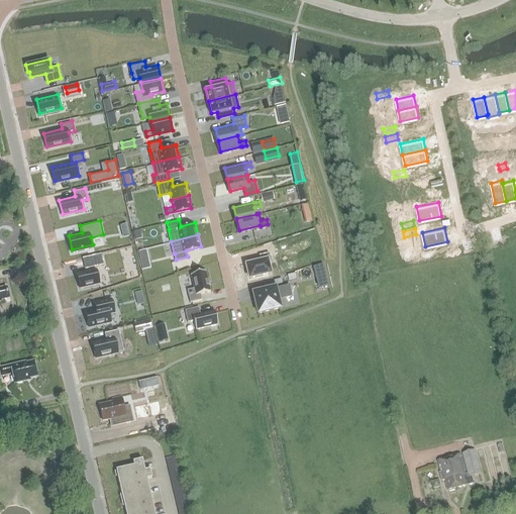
[(139,249),(142,263),(150,262),(146,247),(139,249)]
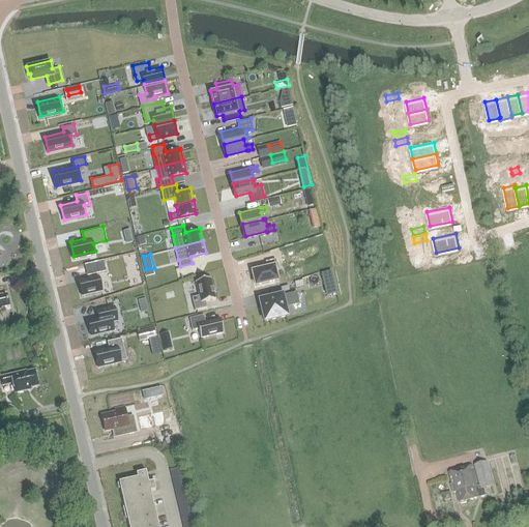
[(268,266),(253,269),(257,284),(277,277),(275,267),(278,266),(276,258),(266,260),(268,266)]
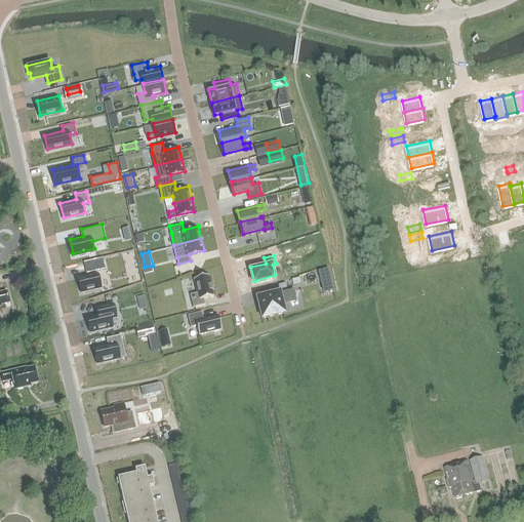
[(103,256),(94,258),(97,269),(105,267),(103,256)]
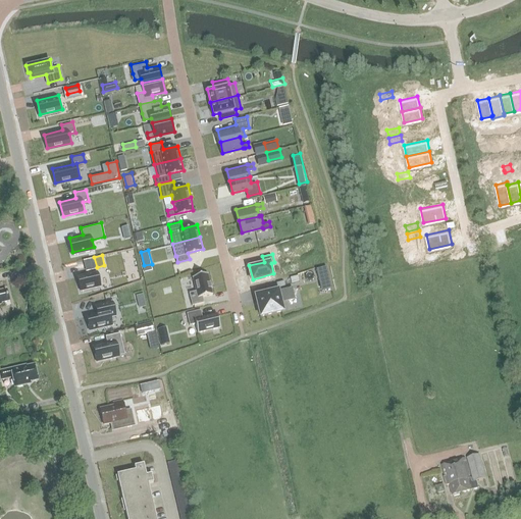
[(326,263),(315,267),(322,290),(333,286),(326,263)]
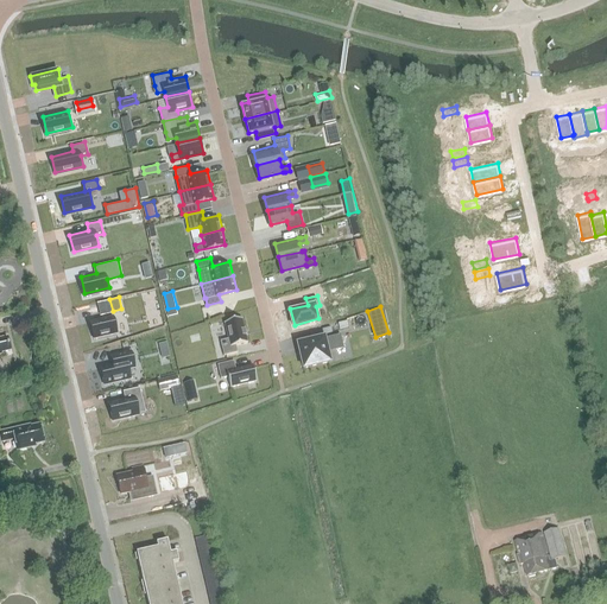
[(117,331),(113,315),(90,319),(94,337),(117,331)]
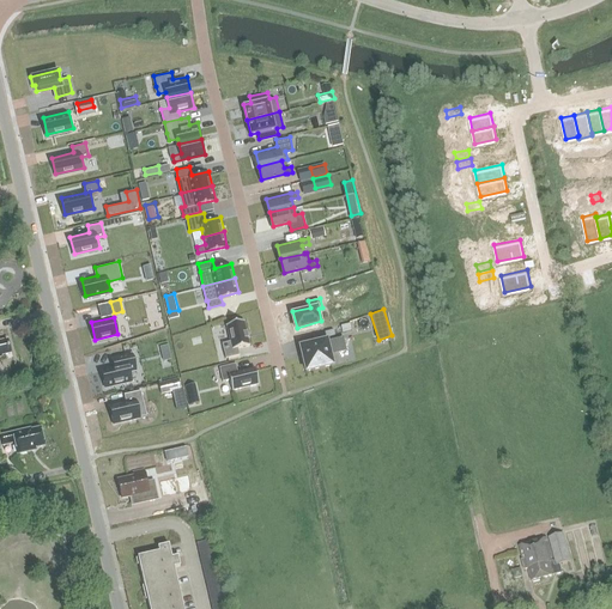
[(231,340),(223,341),(226,357),(241,353),(238,346),(250,343),(244,318),(228,323),(231,340)]
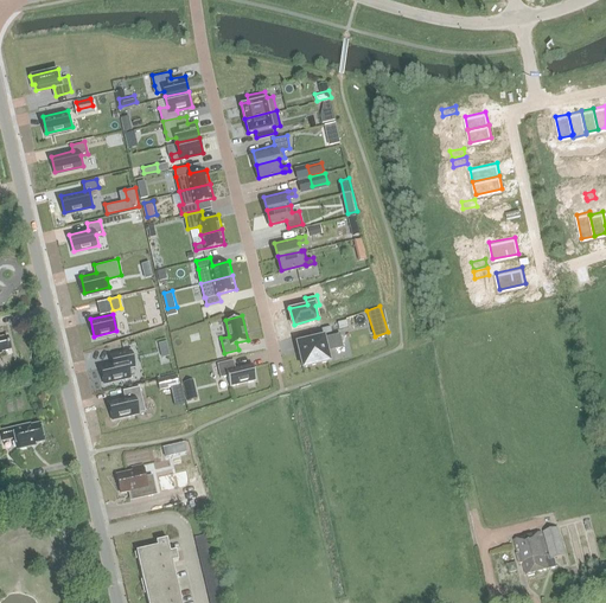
[(324,335),(298,341),(304,365),(330,359),(327,350),(344,346),(340,332),(324,335)]
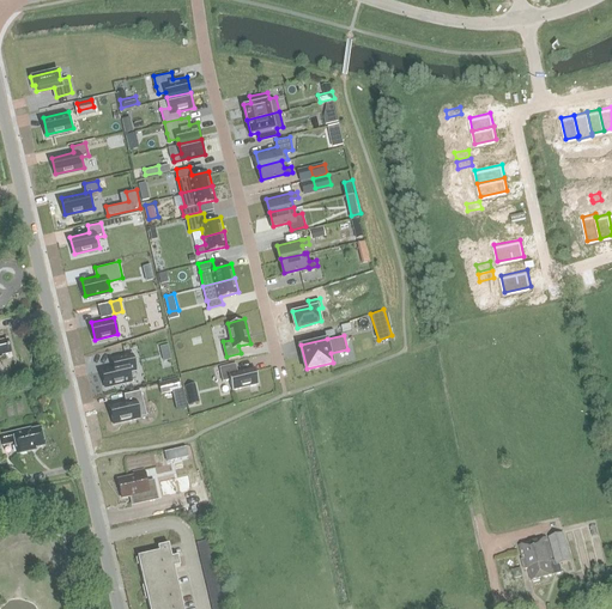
[(0,354),(2,354),(2,353),(12,351),(8,338),(0,339),(0,354)]
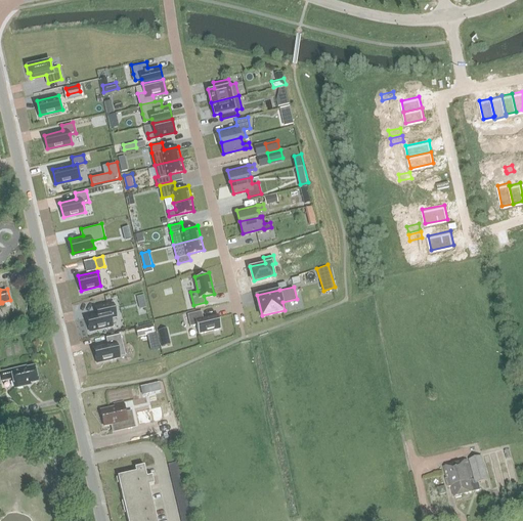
[(102,309),(86,313),(90,329),(113,322),(111,314),(116,313),(113,299),(100,302),(102,309)]
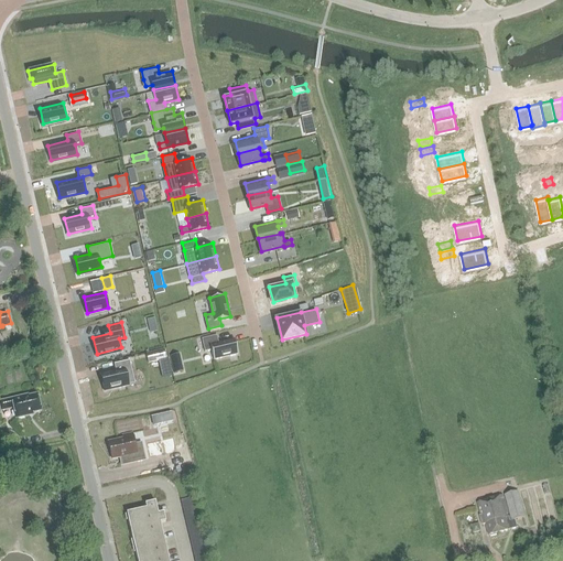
[(217,333),(203,336),(205,349),(212,348),(214,357),(238,352),(235,336),(219,341),(217,333)]
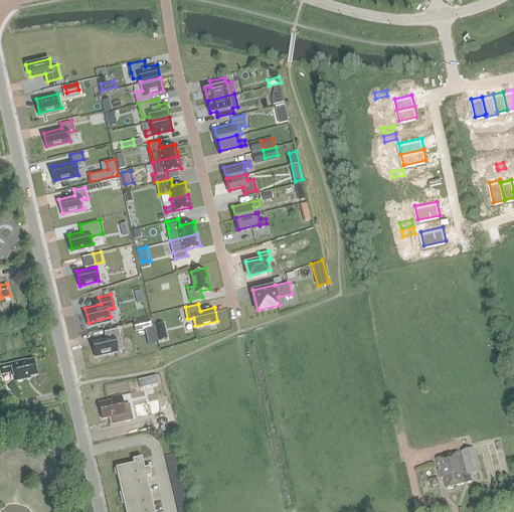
[(165,320),(157,322),(161,337),(169,335),(165,320)]
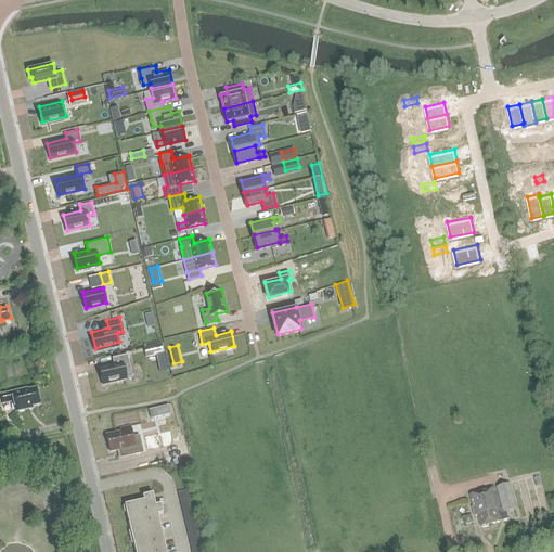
[(133,375),(128,352),(114,356),(115,363),(100,367),(103,383),(127,377),(127,376),(133,375)]
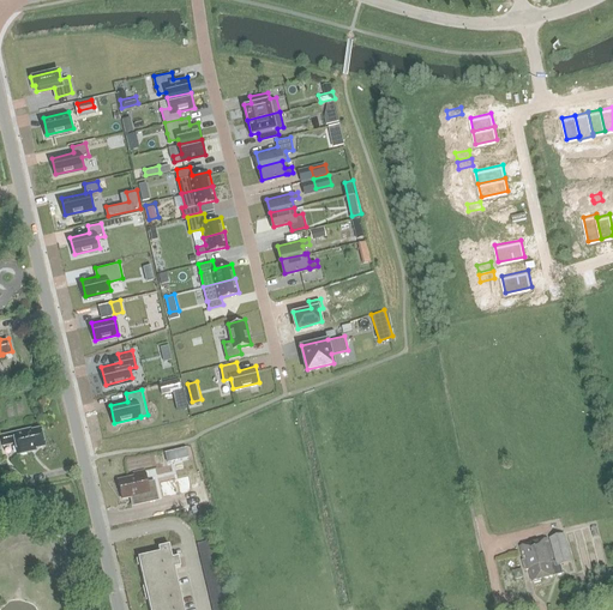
[(16,441),(18,452),(31,450),(31,448),(46,445),(41,427),(31,428),(31,427),(0,434),(0,436),(1,445),(16,441)]
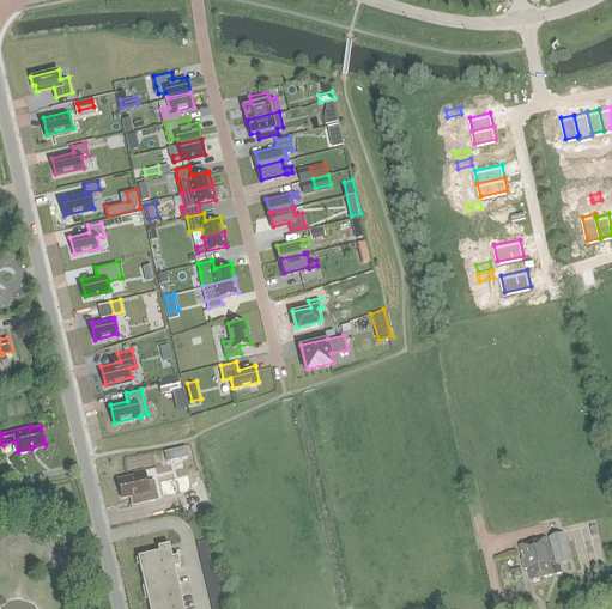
[(119,479),(122,495),(129,494),(132,504),(159,498),(155,479),(147,480),(145,468),(134,470),(134,474),(119,479)]
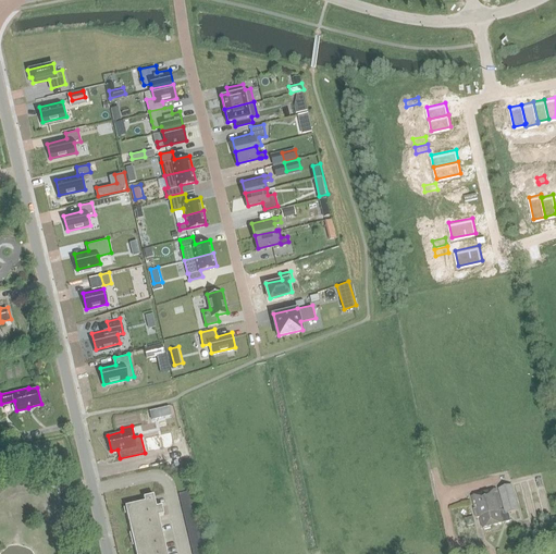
[(477,516),(480,515),(483,526),(485,526),(485,527),(491,526),(491,524),(504,520),(508,519),(511,518),(509,511),(519,508),(513,482),(499,485),(506,507),(503,508),(497,487),(473,493),(472,494),(476,506),(474,506),(477,516)]
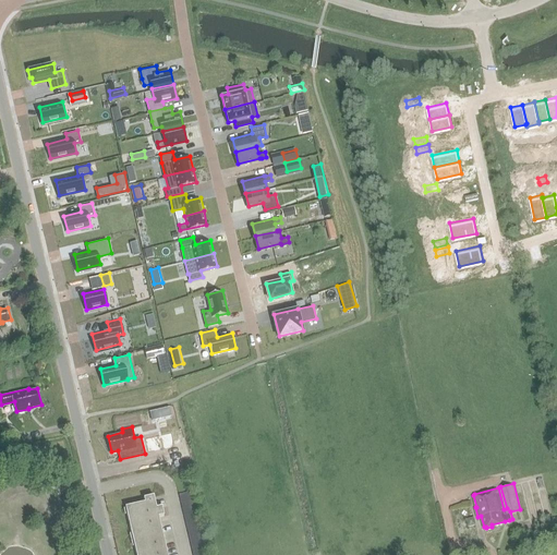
[(181,499),(194,496),(193,490),(180,493),(181,499)]
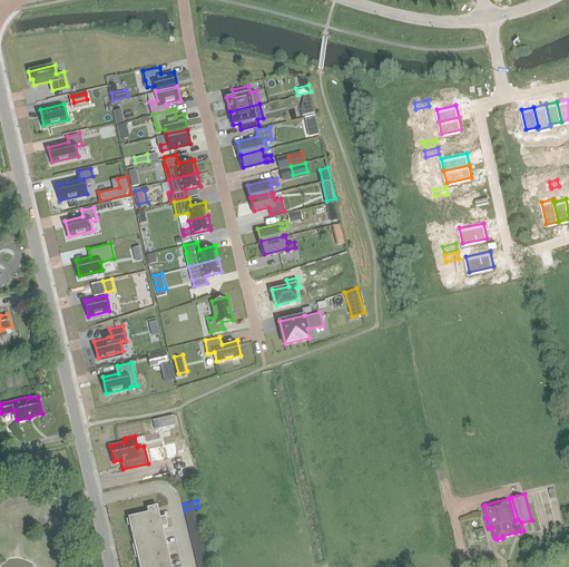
[(172,566),(163,526),(168,525),(166,516),(160,517),(157,505),(147,507),(148,511),(128,516),(140,566),(172,566)]
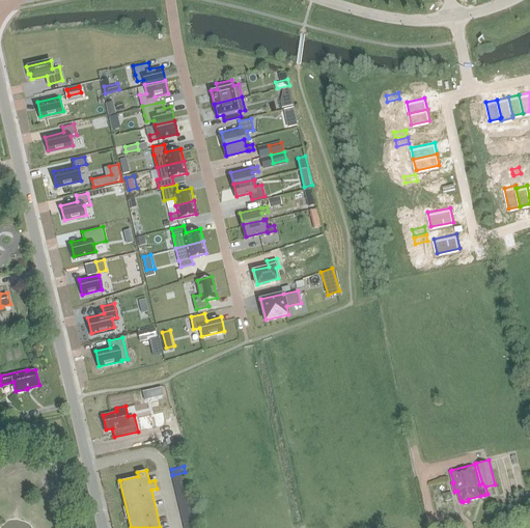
[(187,478),(185,472),(172,475),(174,481),(187,478)]
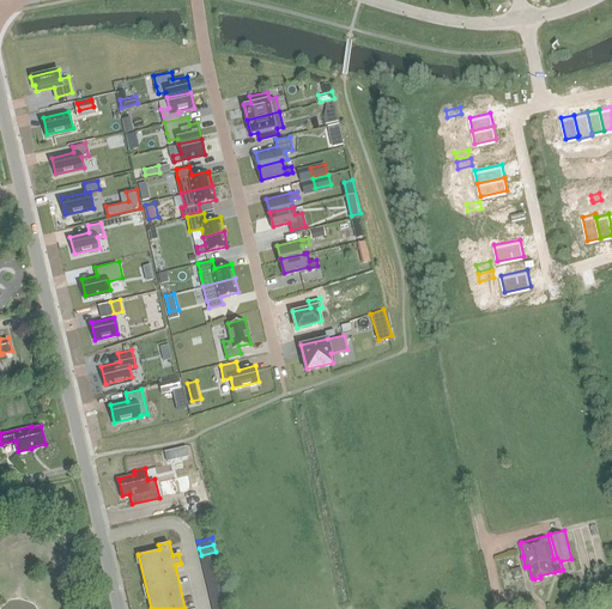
[(217,560),(216,552),(201,555),(203,562),(217,560)]
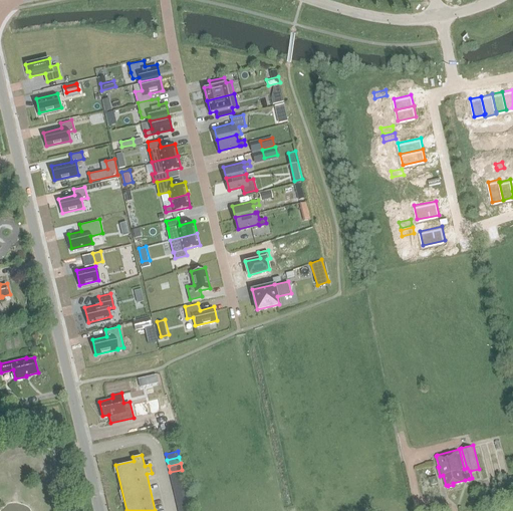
[(182,470),(170,472),(172,479),(184,476),(182,470)]
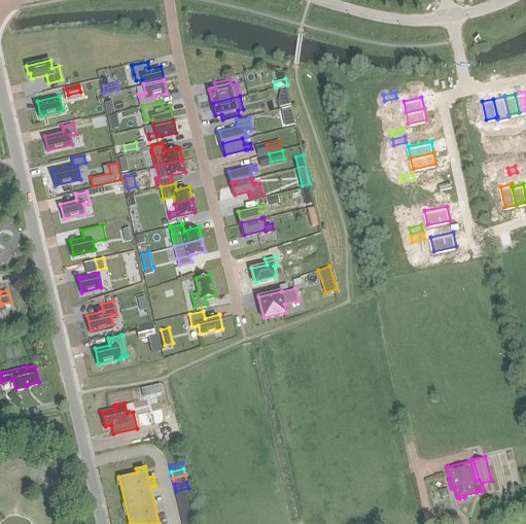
[(189,494),(188,488),(176,491),(177,497),(189,494)]
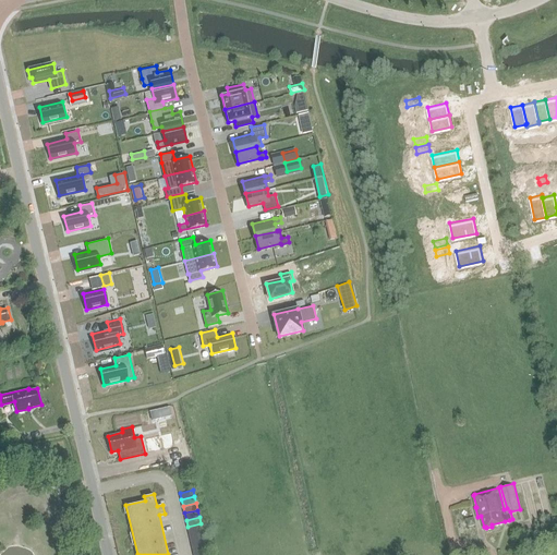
[(203,531),(201,523),(188,527),(190,533),(203,531)]
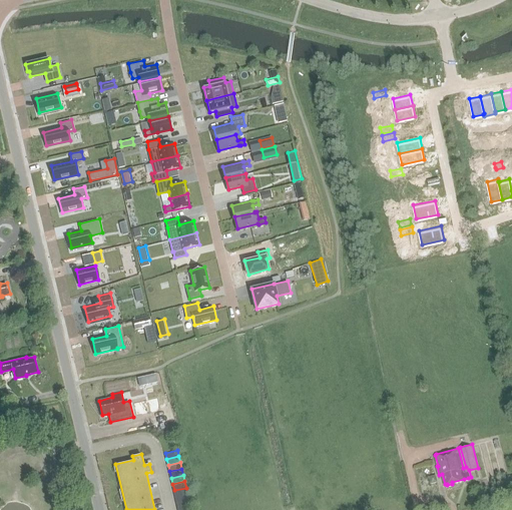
[(187,494),(186,488),(174,490),(175,497),(187,494)]
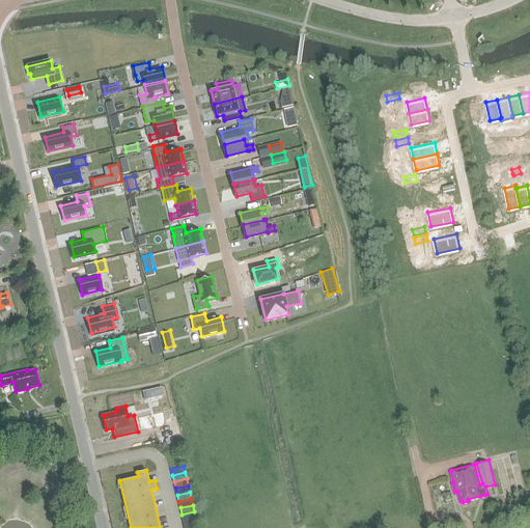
[(196,518),(194,511),(182,515),(184,521),(196,518)]
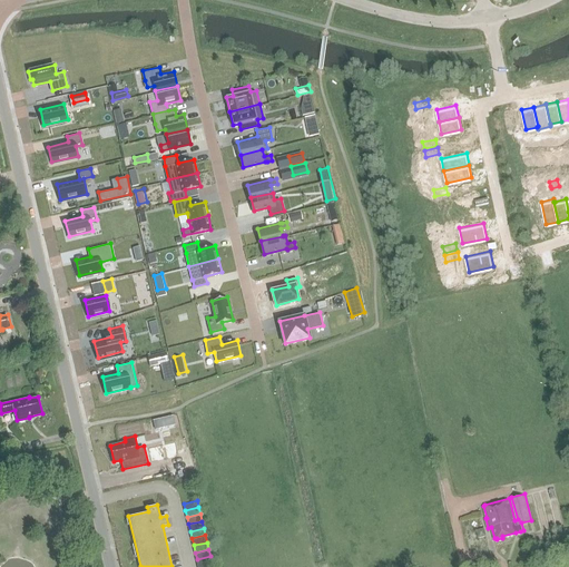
[(212,563),(211,556),(197,559),(198,566),(212,563)]
